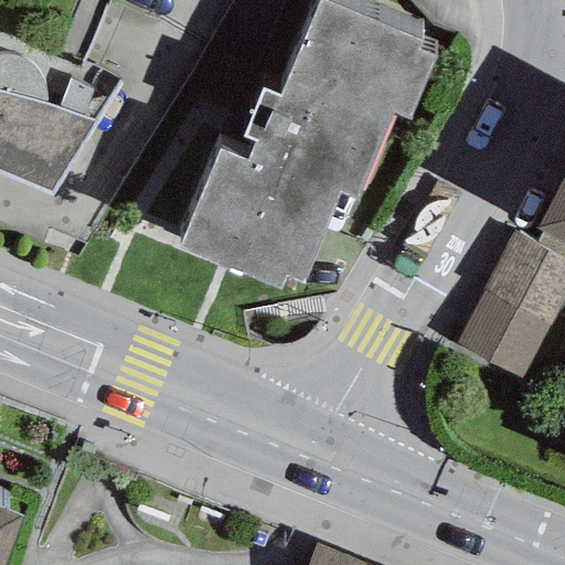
[(220,150),(177,251),(279,290),(286,276),(304,281),(338,191),(356,196),(392,114),(407,123),(434,59),(417,51),(422,42),(322,0),(320,0),(279,97),(262,89),(243,137),(254,142),(245,161),(220,150)]
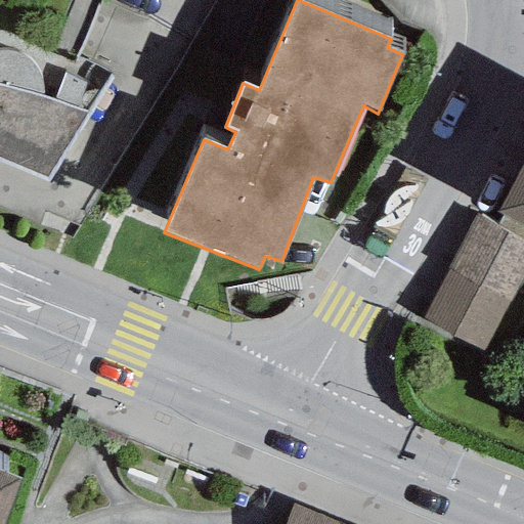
[(87,114),(41,94),(42,82),(39,71),(32,60),(14,51),(0,50),(0,161),(47,181),(87,114)]
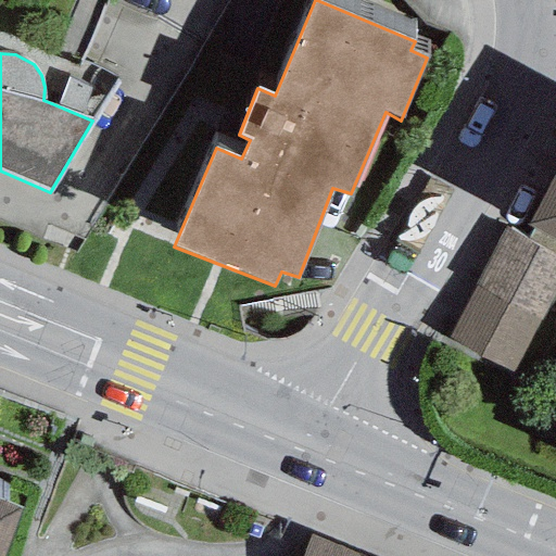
[(555,168),(526,225),(555,240),(555,168)]
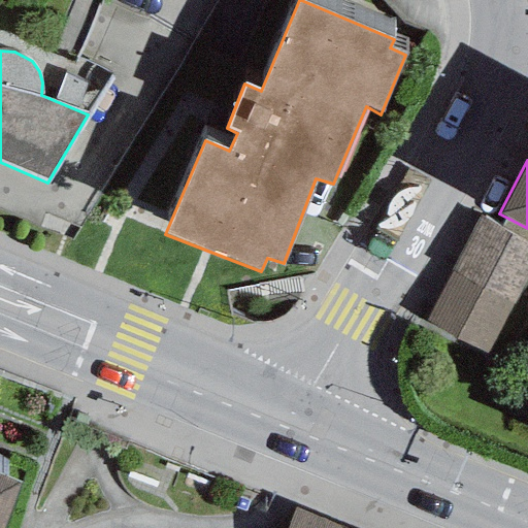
[(527,271),(527,241),(480,217),(424,321),(485,353),(527,271)]
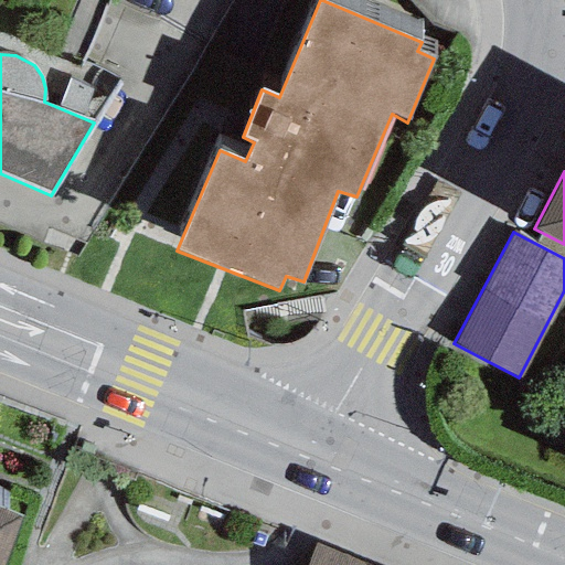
[(0,564),(4,564),(24,516),(0,507),(0,564)]
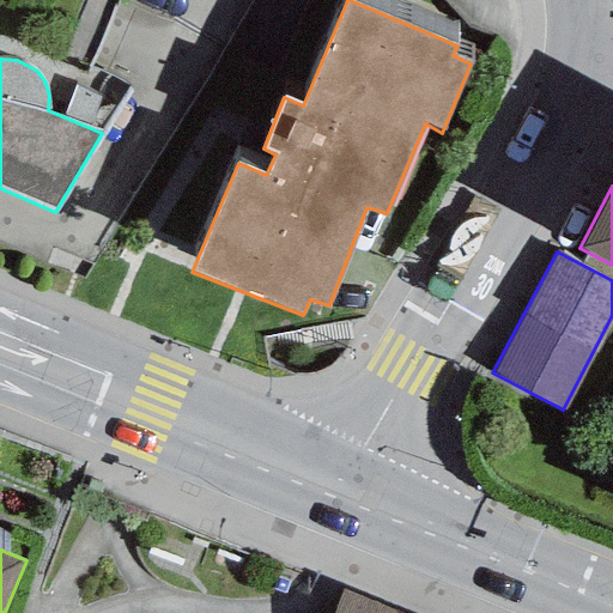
[(398,612),(344,592),(335,612),(398,612)]
